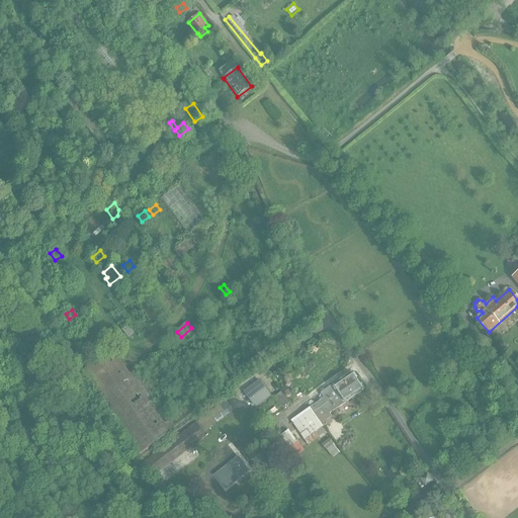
[(134,334),(127,326),(123,330),(130,338),(134,334)]
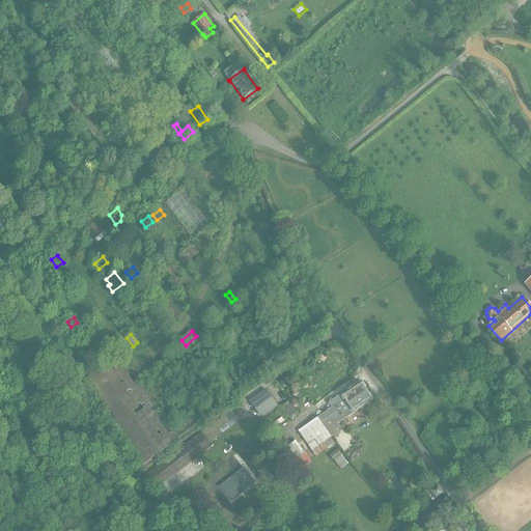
[(497,388),(506,378),(500,372),(491,381),(497,388)]
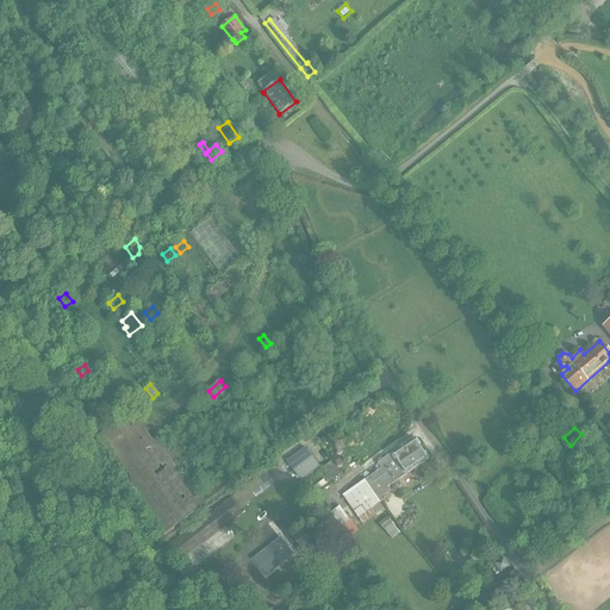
[(422,449),(419,446),(421,444),(417,439),(415,440),(415,439),(378,464),(383,470),(361,483),(343,496),(354,512),(375,495),(368,485),(422,449)]
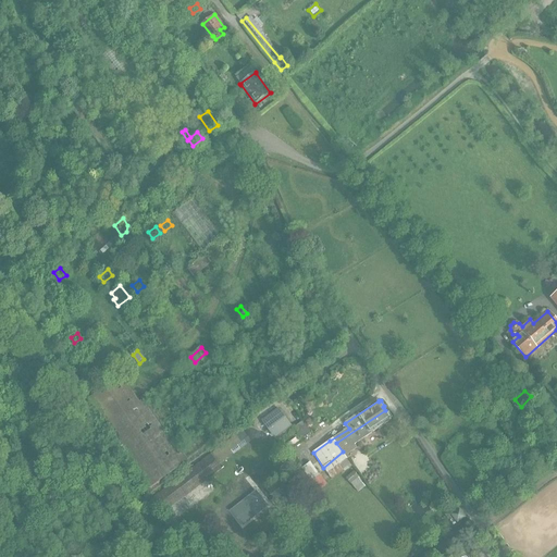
[(262,421),(275,438),(292,426),(280,409),(262,421)]
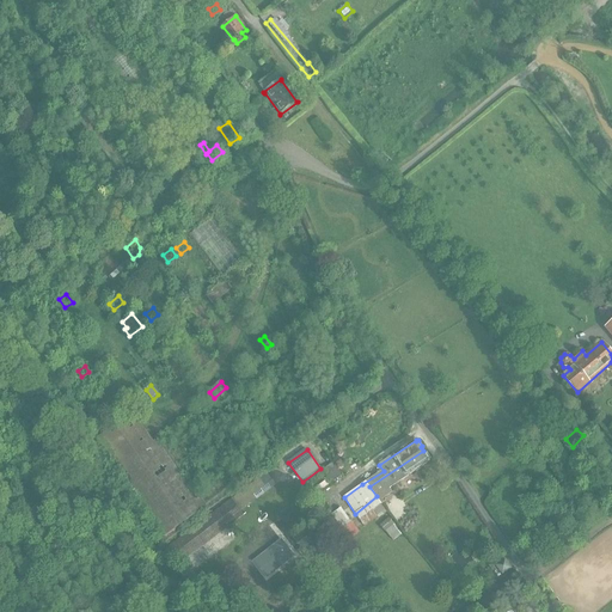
[(428,453),(426,454),(423,451),(369,487),(377,496),(380,502),(393,493),(390,489),(430,461),(429,460),(432,459),(428,453)]
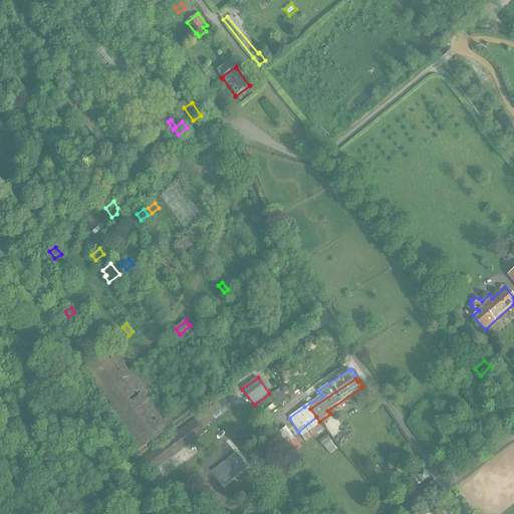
[(279,406),(286,401),(282,397),(284,396),(282,392),(280,393),(278,391),(271,396),(275,401),(262,411),(266,416),(279,406)]
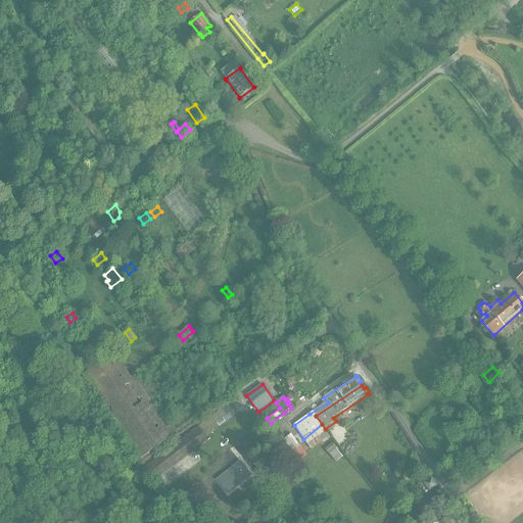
[(472,420),(474,431),(487,429),(484,417),(472,420)]
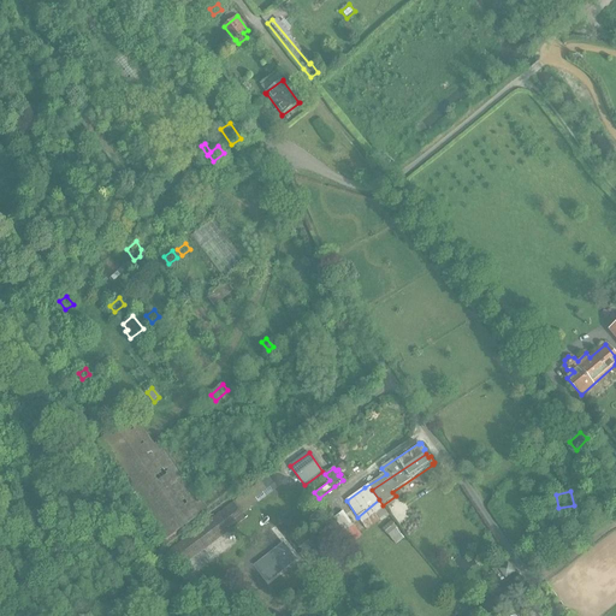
[(385,508),(383,505),(379,499),(357,517),(362,523),(385,508)]
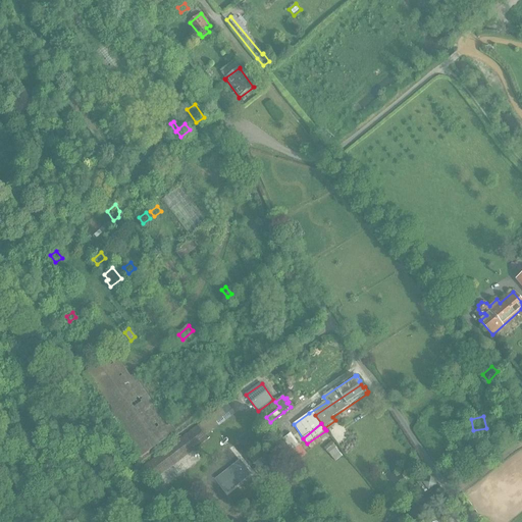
[(300,446),(291,434),(283,439),(293,451),(300,446)]
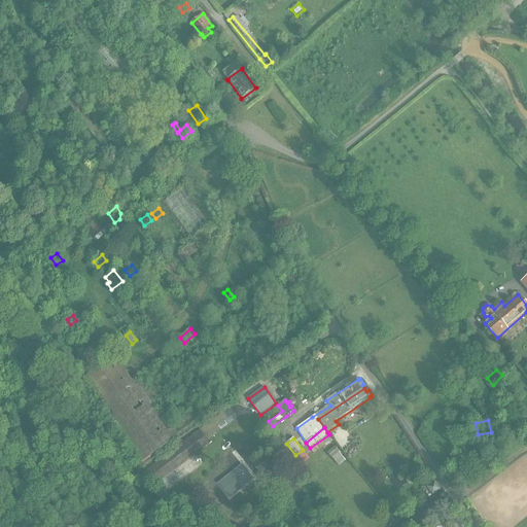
[(339,451),(335,446),(327,453),(331,458),(339,451)]
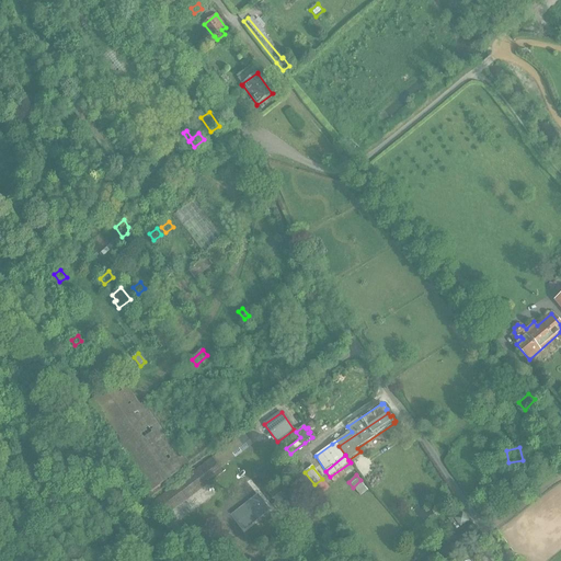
[(315,484),(321,494),(331,489),(323,478),(322,479),(315,484)]
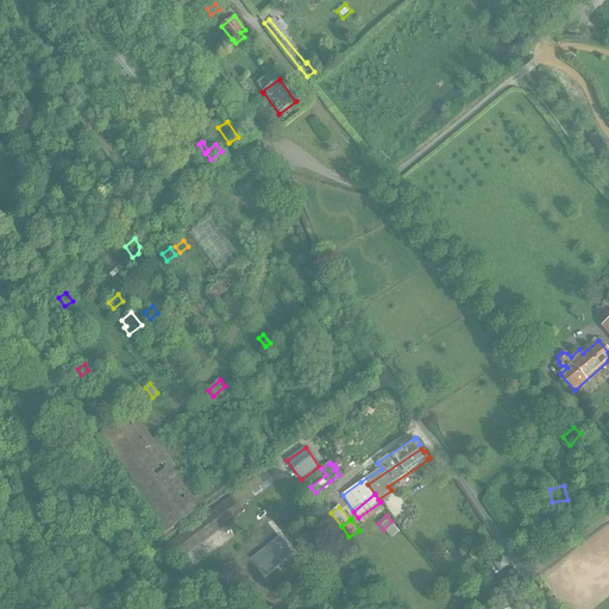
[(400,532),(391,522),(384,529),(391,539),(400,532)]
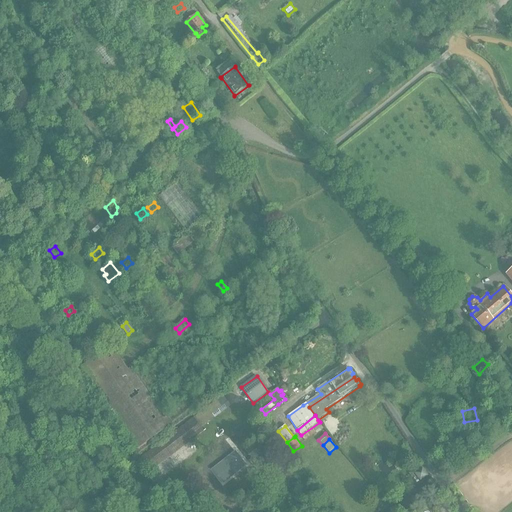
[(299,463),(284,442),(277,447),(293,468),(299,463)]
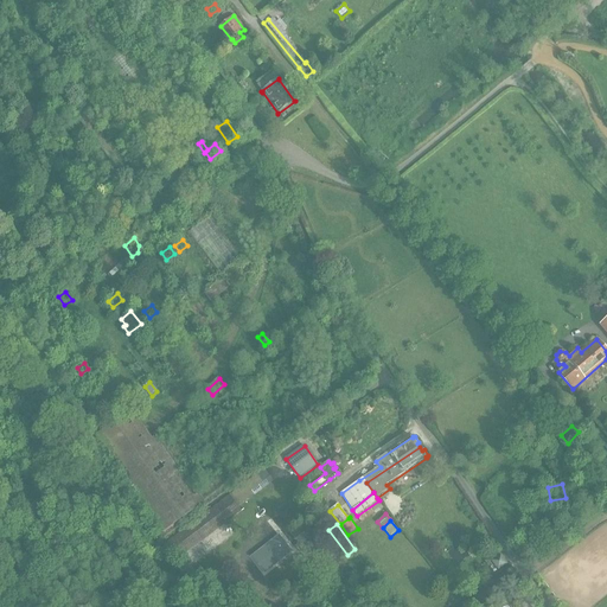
[(25,541),(17,529),(12,532),(19,544),(25,541)]
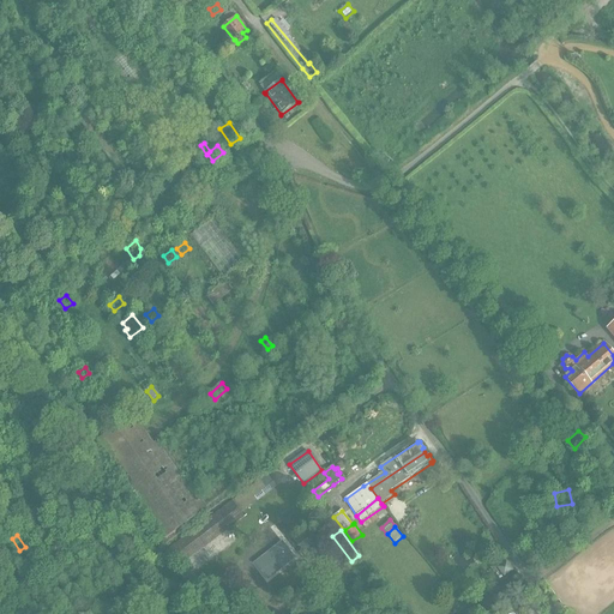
[(294,560),(280,542),(253,564),(266,582),(294,560)]
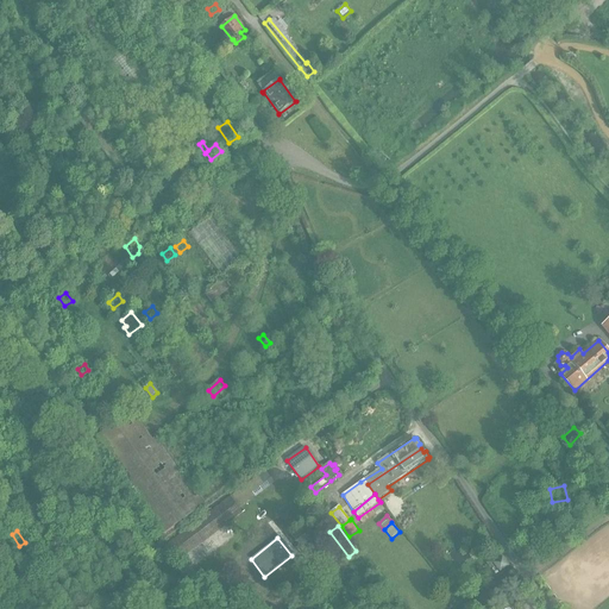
[(500,571),(508,566),(503,558),(495,564),(500,571)]
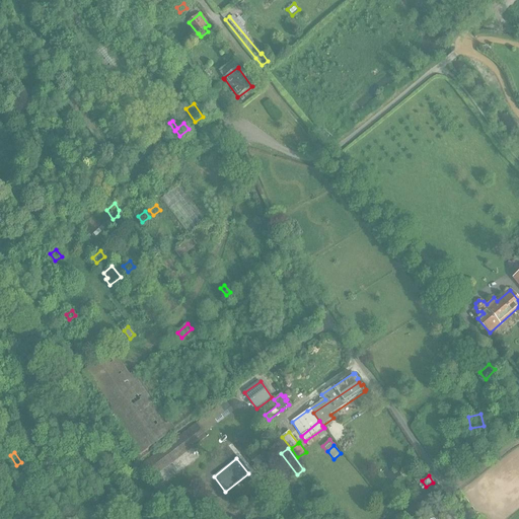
[(188,509),(195,504),(191,499),(183,503),(188,509)]
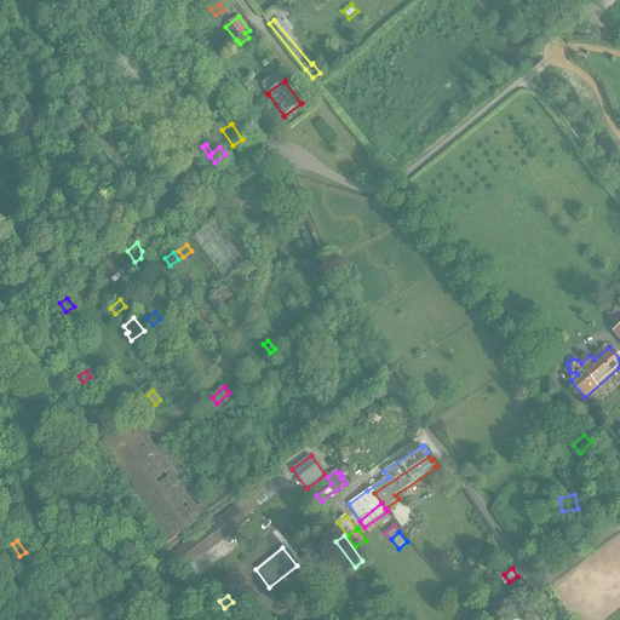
[(296,619),(302,616),(293,607),(276,619),(296,619)]
